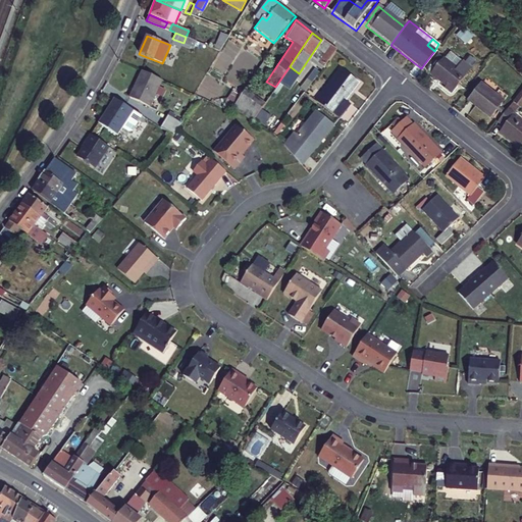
[(334,49),(328,45),(316,63),(321,67),(334,49)]
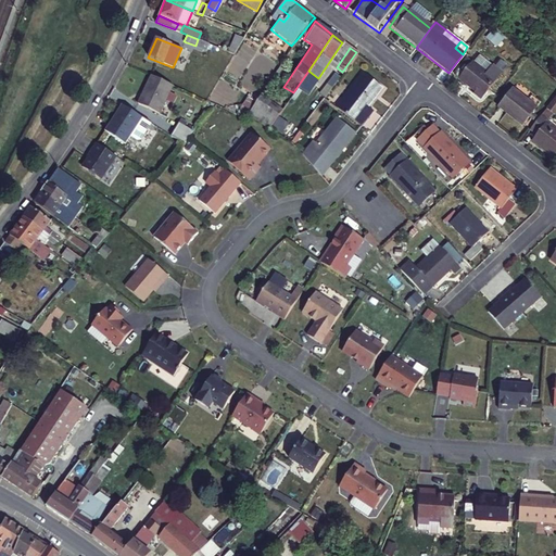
[(489,65),(481,72),(467,61),(455,77),(469,88),(467,91),(477,98),(496,72),(489,65)]
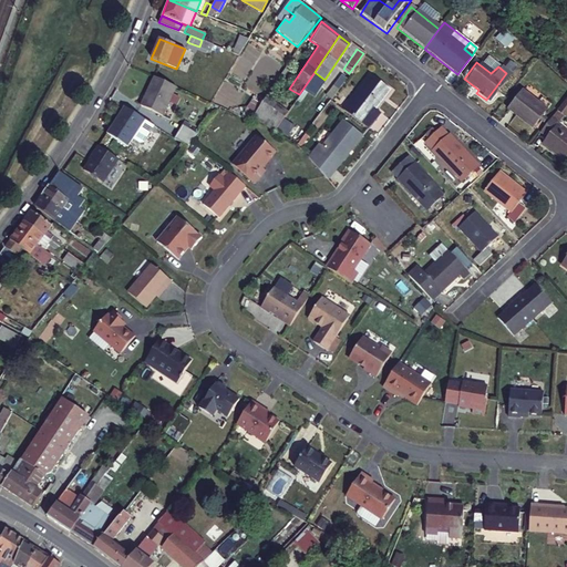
[(341,107),(367,129),(378,113),(373,109),(388,90),(367,74),(341,107)]
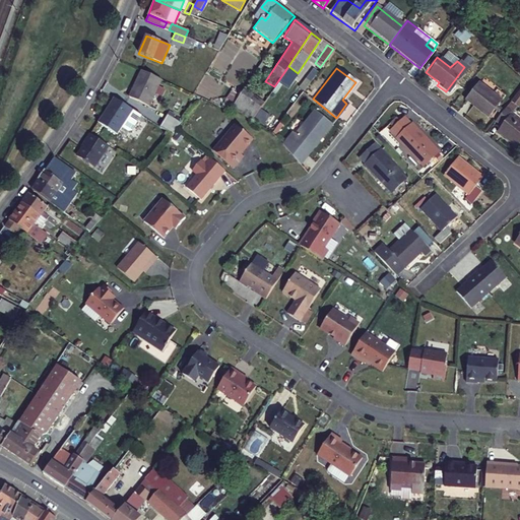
[(163,79),(142,69),(135,82),(138,83),(135,88),(133,87),(129,95),(149,106),(163,79)]
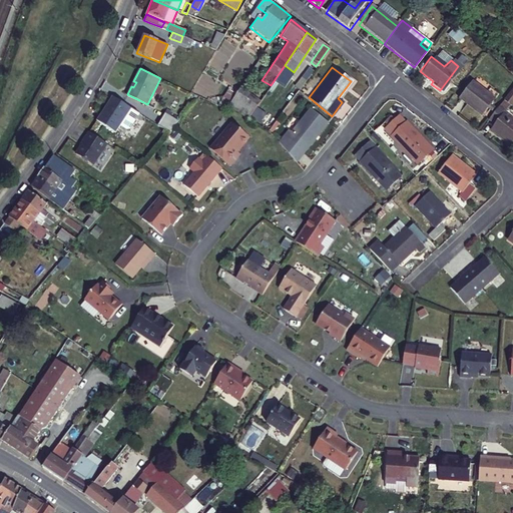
[(512,79),(502,94),(509,99),(512,93),(512,79)]
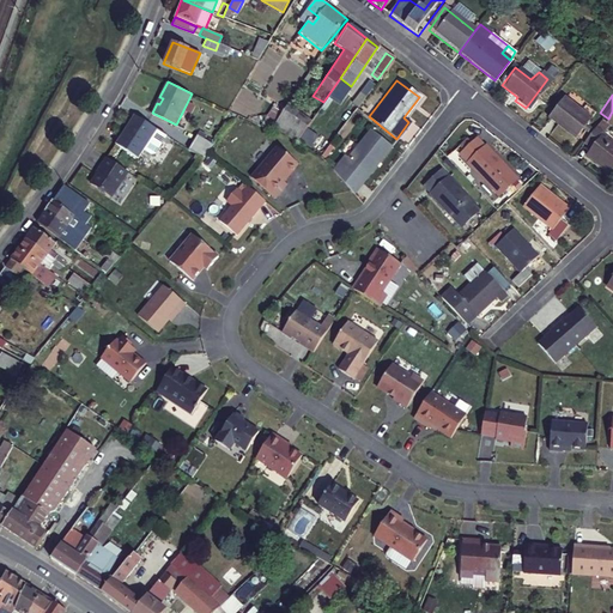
[(571,135),(586,117),(562,97),(547,115),(571,135)]
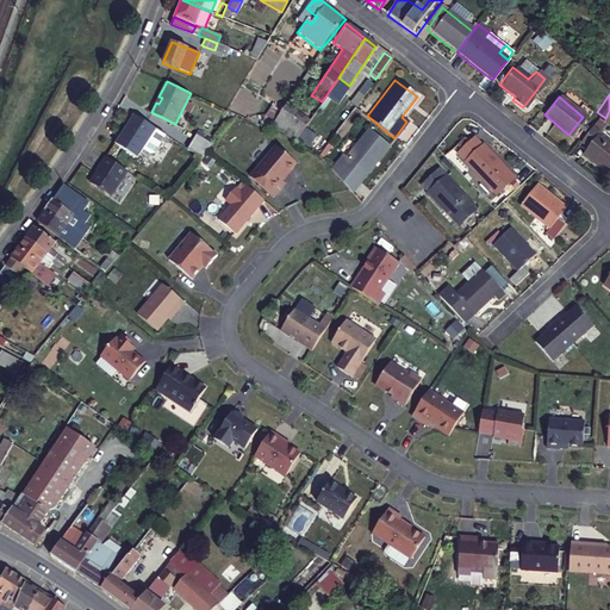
[(296,142),(309,122),(286,105),(272,125),(296,142)]
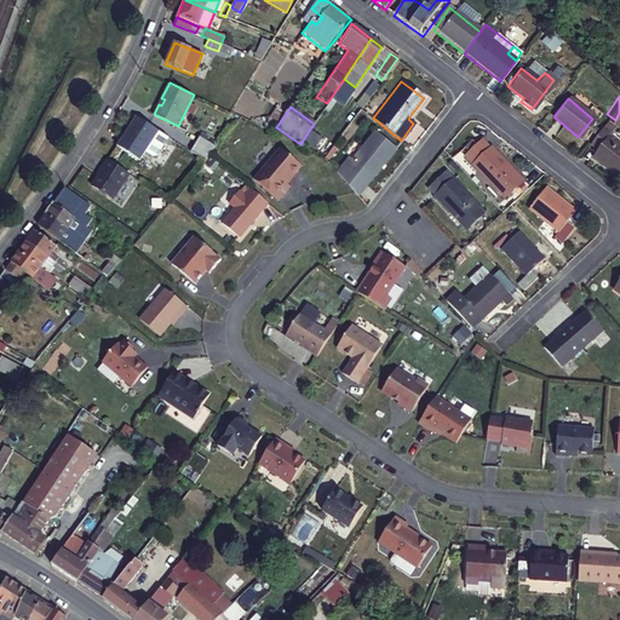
[(170,138),(159,131),(137,118),(118,147),(139,161),(145,151),(154,158),(156,156),(170,138)]
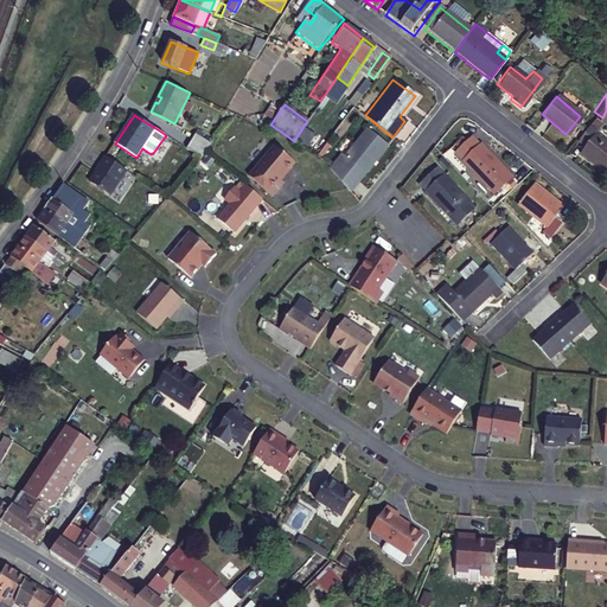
[(587,121),(573,140),(581,146),(576,152),(601,171),(606,163),(606,145),(592,133),(595,128),(587,121)]
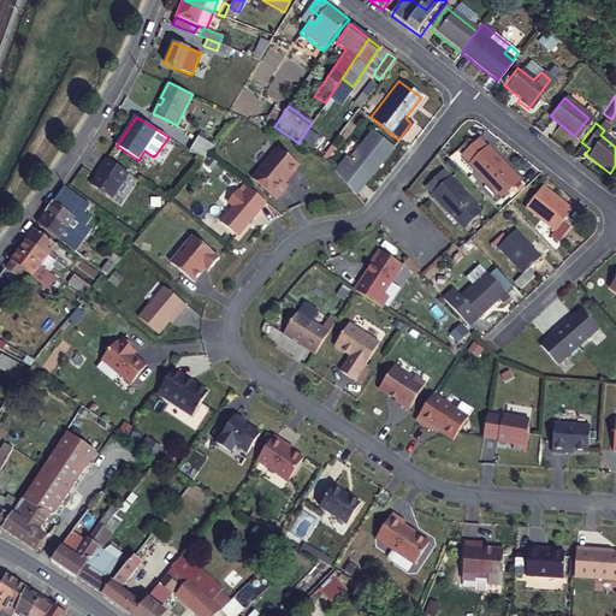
[(347,158),(343,155),(333,169),(353,191),(366,175),(367,176),(389,144),(368,129),(347,158)]
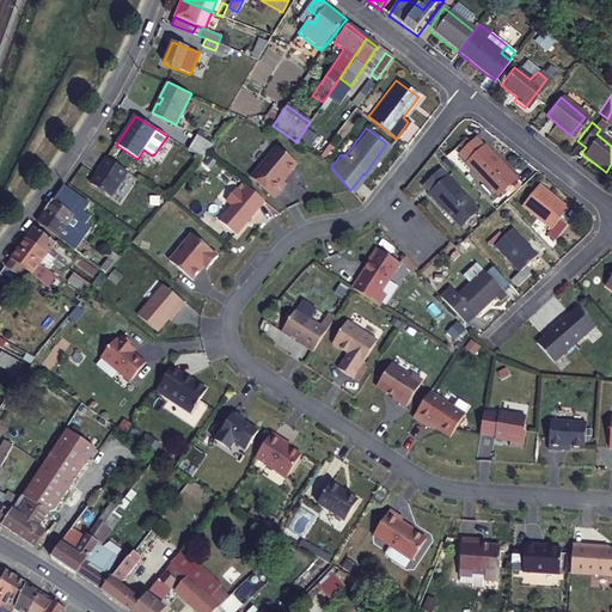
[(197,135),(188,150),(202,158),(214,145),(197,135)]
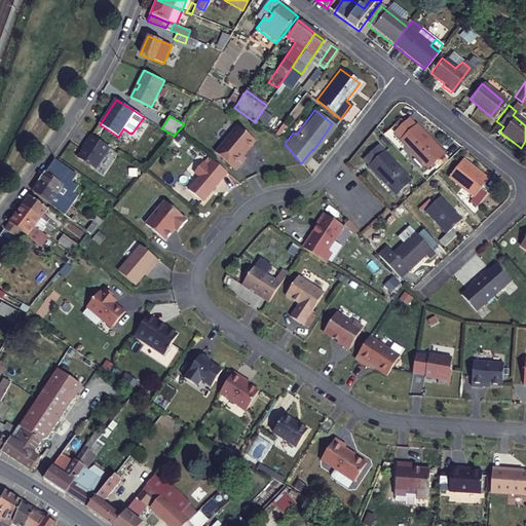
[(403,138),(428,167),(445,153),(419,123),(403,138)]
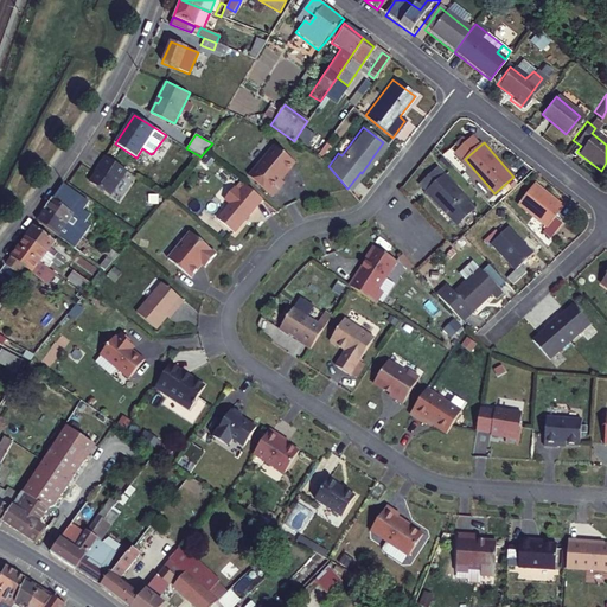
[(274,145),(249,177),(273,197),(285,183),(281,180),(295,163),(274,145)]
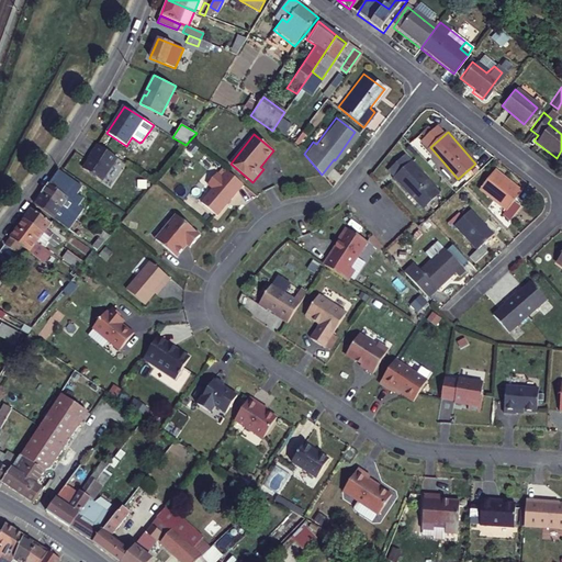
[(115,156),(96,143),(90,150),(92,152),(81,167),(100,179),(115,156)]
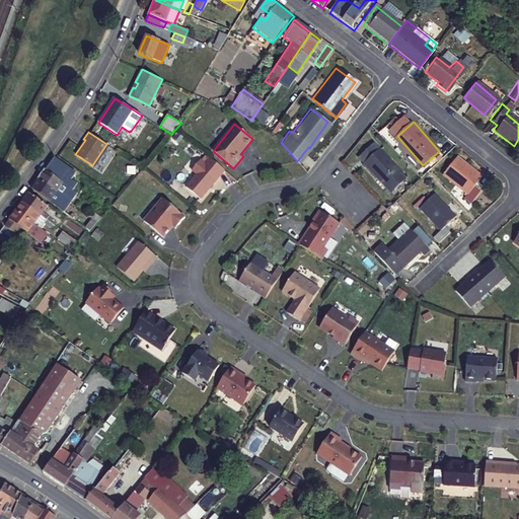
[(279,144),(287,153),(295,163),(297,161),(281,142),(279,144)]
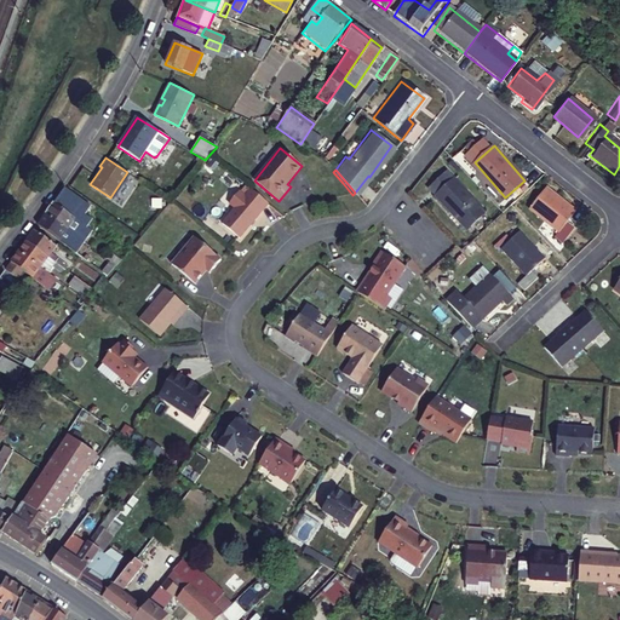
[(436,190),(465,225),(483,208),(478,202),(480,200),(455,172),(436,190)]
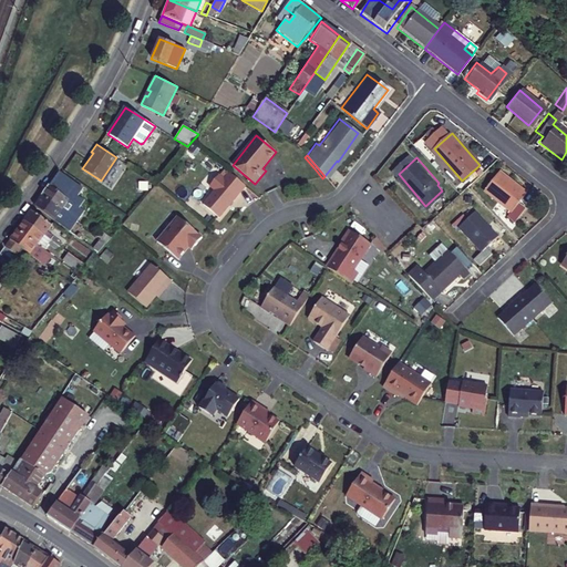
[(84,200),(78,196),(83,187),(60,172),(59,174),(41,197),(61,210),(68,216),(72,209),(76,213),(75,215),(79,218),(84,210),(79,207),(84,200)]
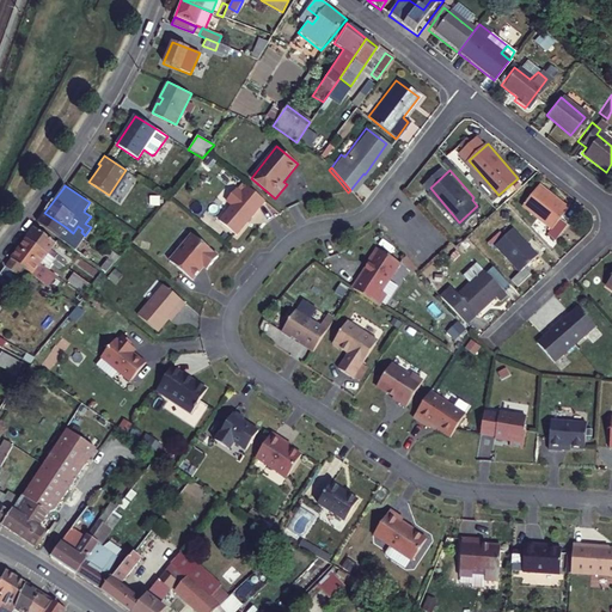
[(265,201),(248,187),(242,194),(237,189),(227,201),(232,206),(220,220),(237,236),(265,201)]
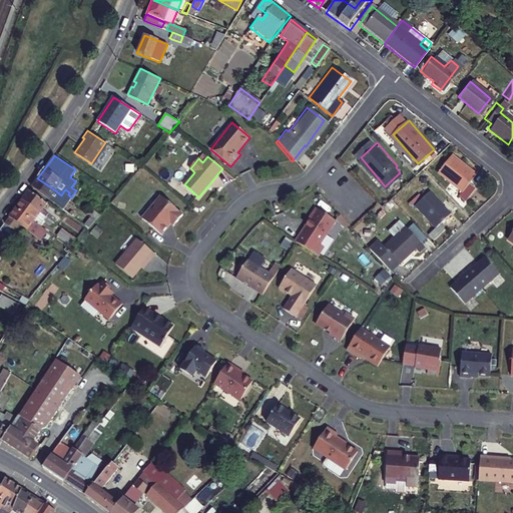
[(441,175),(464,192),(470,185),(477,176),(454,158),(441,175)]
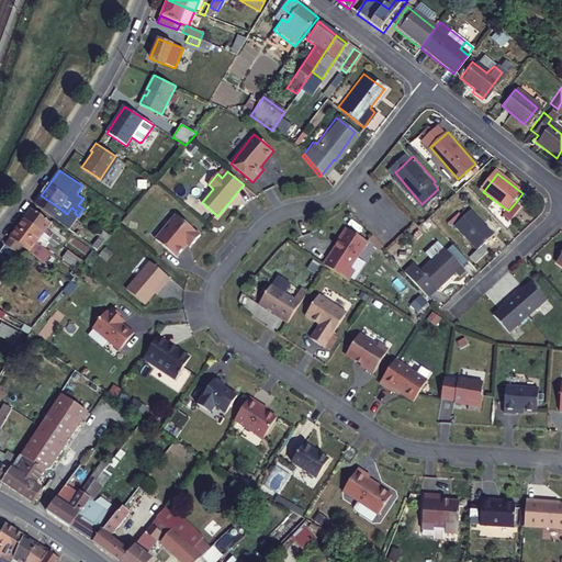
[(41,195),(33,205),(68,229),(71,225),(56,214),(60,209),(41,195)]
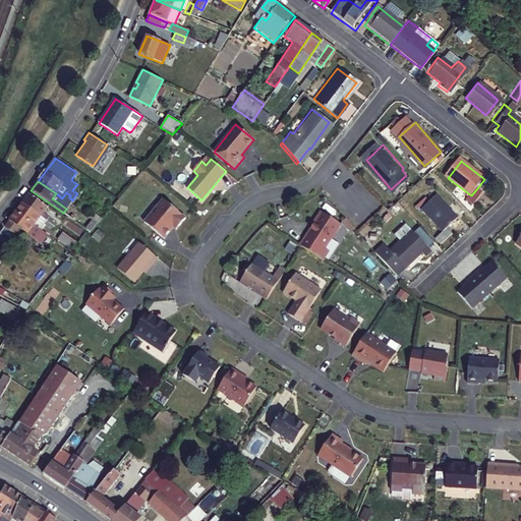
[(187,200),(192,194),(182,186),(177,192),(187,200)]
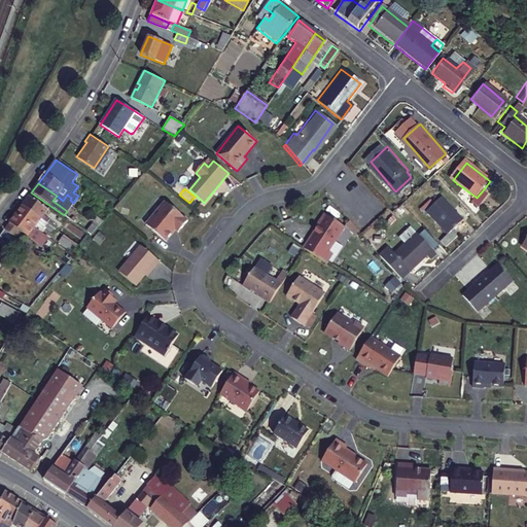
[(489,197),(483,190),(477,198),(472,204),(479,209),(489,197)]
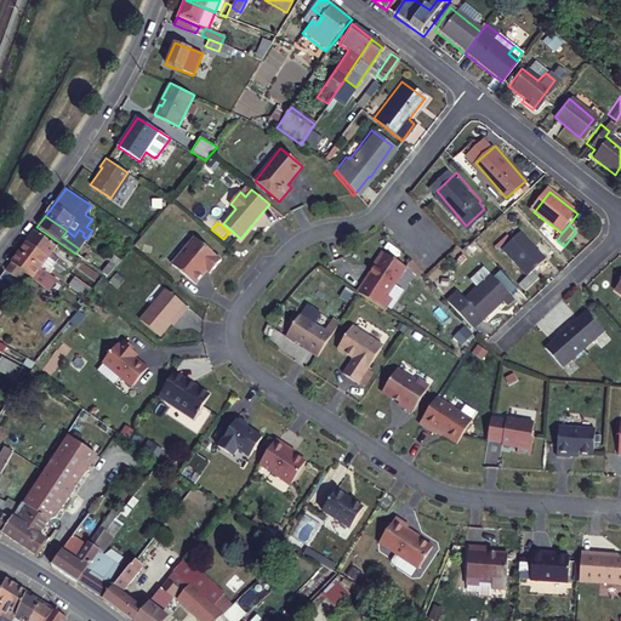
[(24,243),(58,267),(61,263),(51,255),(56,248),(33,232),(24,243)]
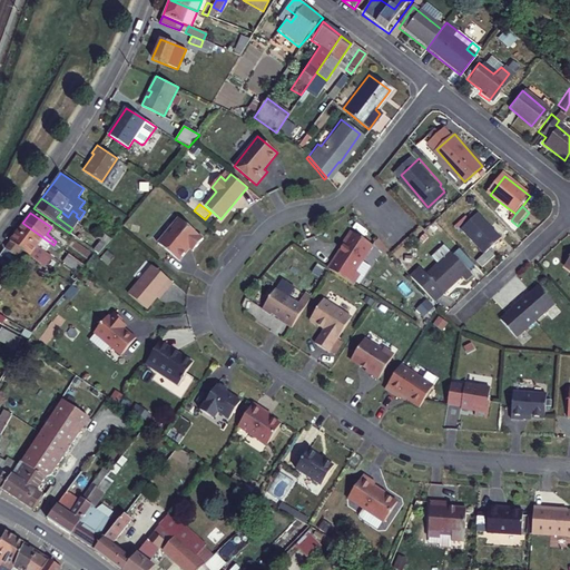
[(460,228),(481,254),(485,251),(499,238),(478,214),(460,228)]
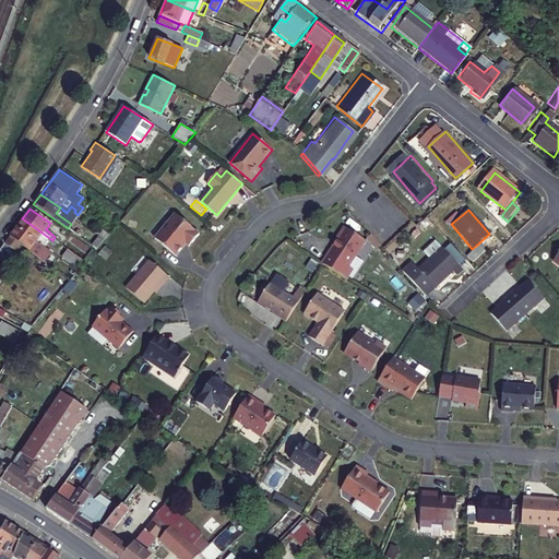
[(200,235),(176,214),(155,238),(176,257),(187,244),(190,240),(193,242),(200,235)]
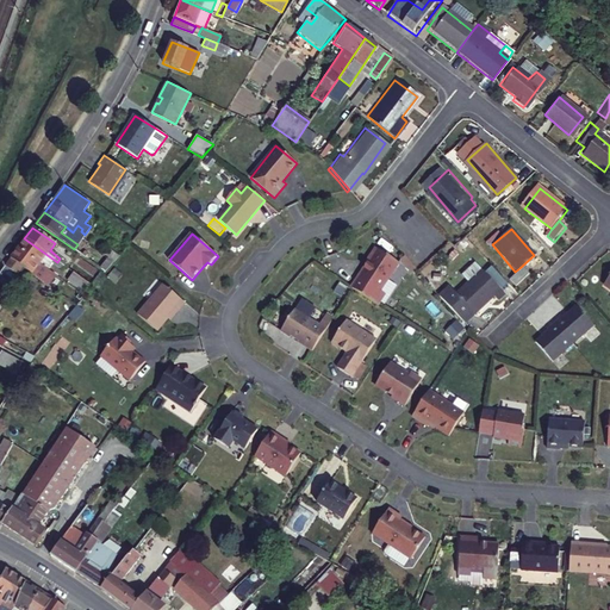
[(64,267),(57,262),(24,238),(17,249),(39,265),(45,269),(51,263),(61,271),(64,267)]
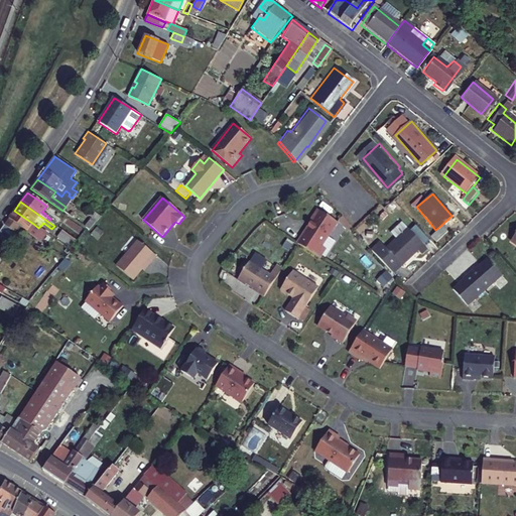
[(337,223),(317,210),(309,222),(310,223),(297,244),(298,245),(319,259),(326,249),(321,246),(337,223)]
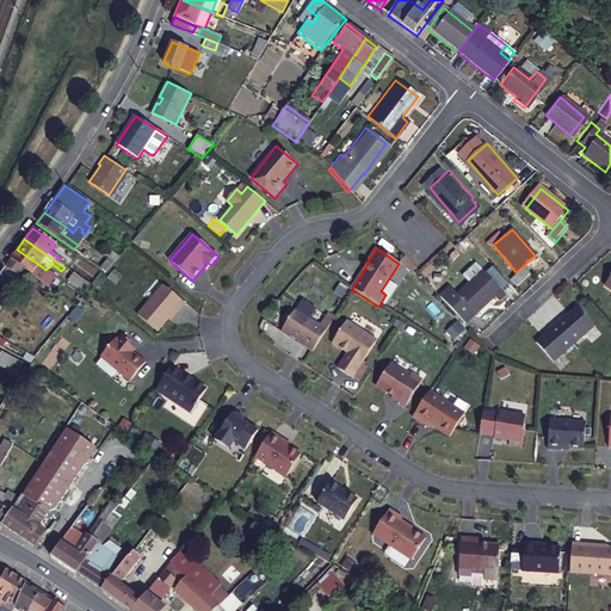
[(35,271),(39,265),(17,250),(10,259),(29,273),(43,283),(44,284),(47,279),(35,271)]
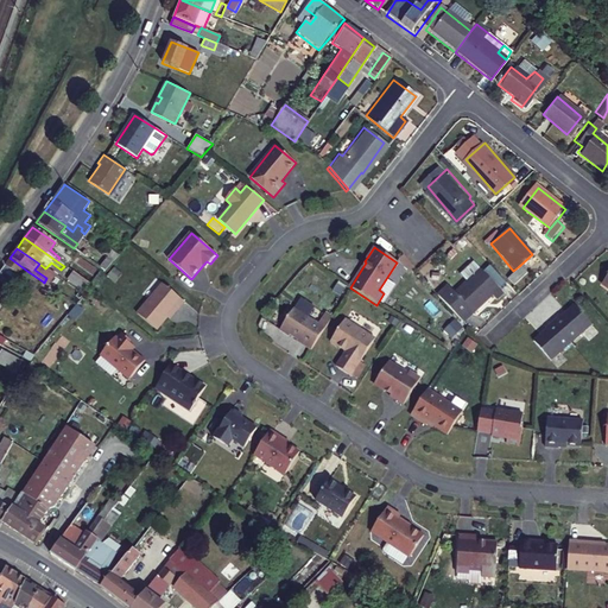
[(2,267),(0,270),(0,302),(0,301),(0,298),(18,274),(23,279),(29,272),(10,258),(2,267)]
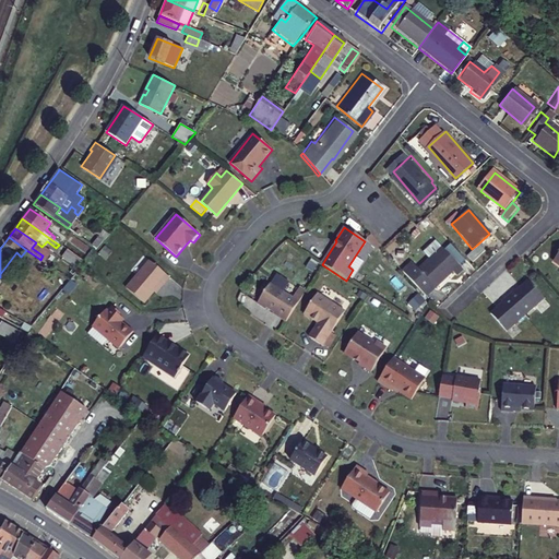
[(440,244),(432,251),(449,270),(453,275),(461,269),(440,244)]
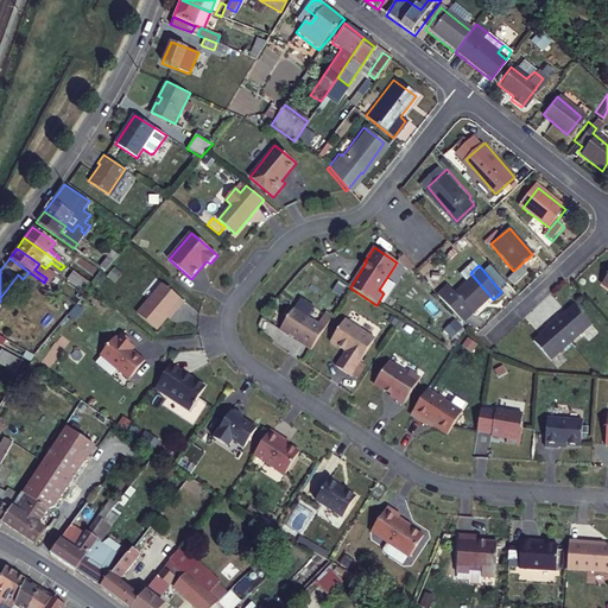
[(524,274),(518,267),(513,271),(505,278),(511,285),(524,274)]
